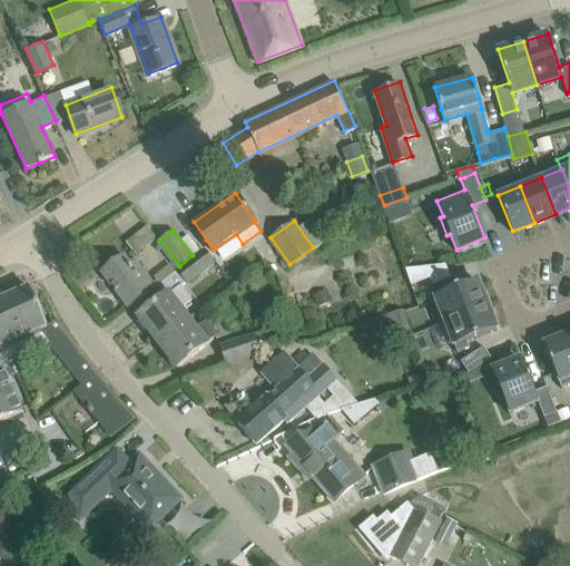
[(193,255),(179,266),(177,267),(187,282),(214,261),(203,247),(193,255)]
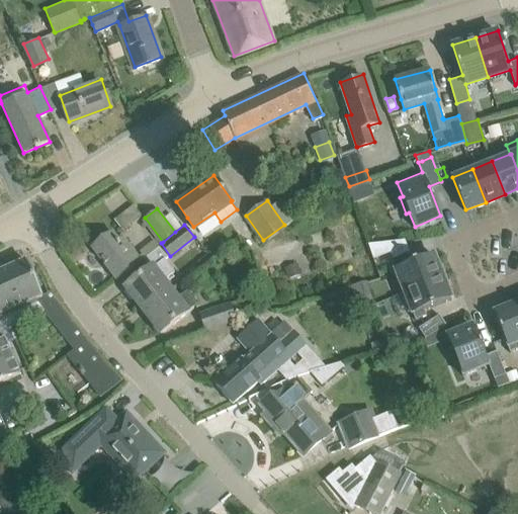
[(111,230),(92,245),(116,277),(141,259),(124,238),(120,242),(111,230)]
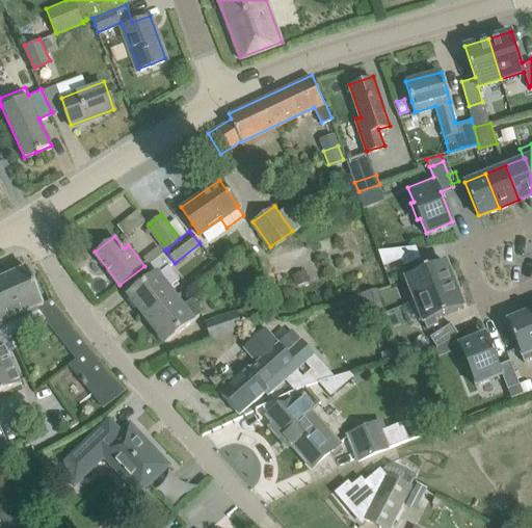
[(415,244),(397,246),(403,263),(420,256),(415,244)]
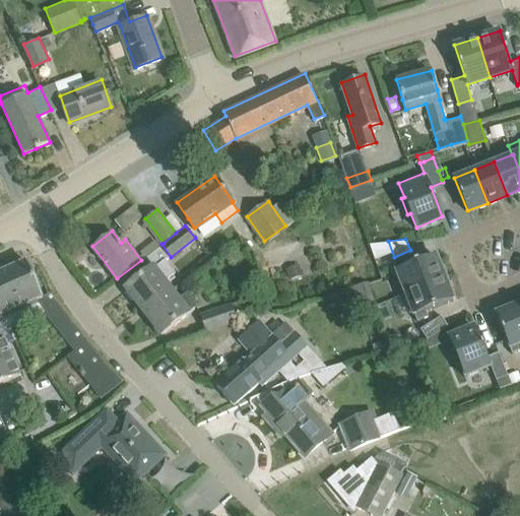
[(397,269),(405,292),(446,275),(442,266),(440,267),(435,254),(397,269)]
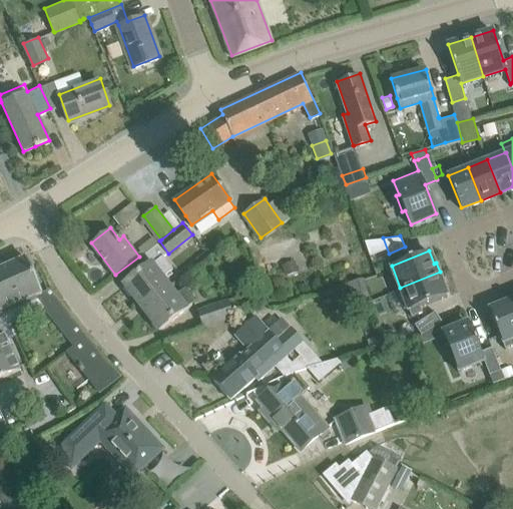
[(124,283),(142,305),(167,285),(161,277),(172,268),(162,255),(151,263),(150,263),(124,283)]
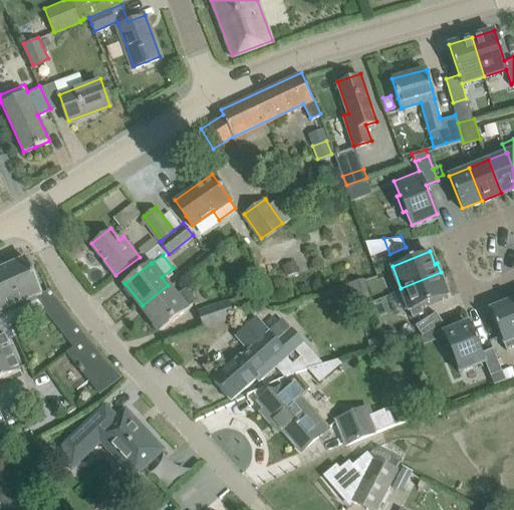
[(0,267),(0,324),(5,335),(11,333),(14,331),(10,322),(43,308),(73,345),(67,350),(89,378),(98,391),(120,373),(109,362),(51,289),(52,288),(51,287),(41,291),(26,256),(0,267)]
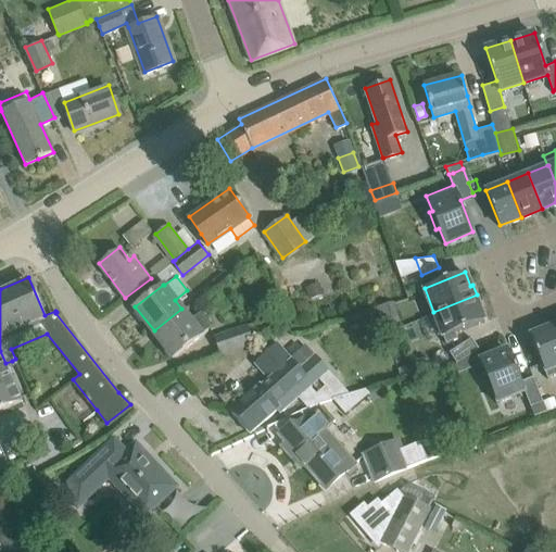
[(481,304),(477,295),(433,312),(446,341),(457,337),(455,331),(484,318),(479,305),(481,304)]
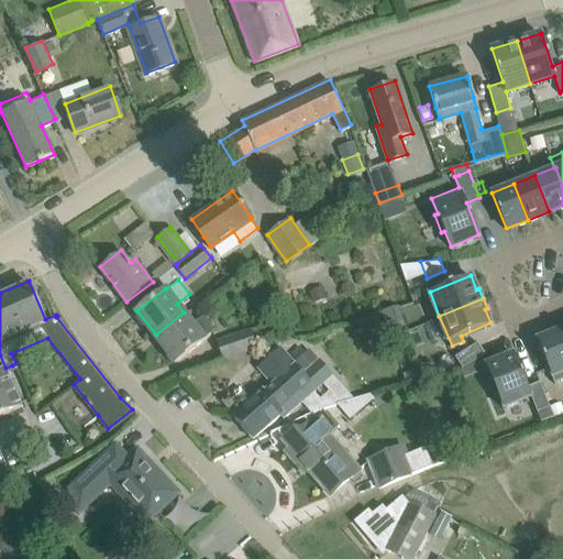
[(397,303),(379,309),(389,337),(408,330),(397,303)]
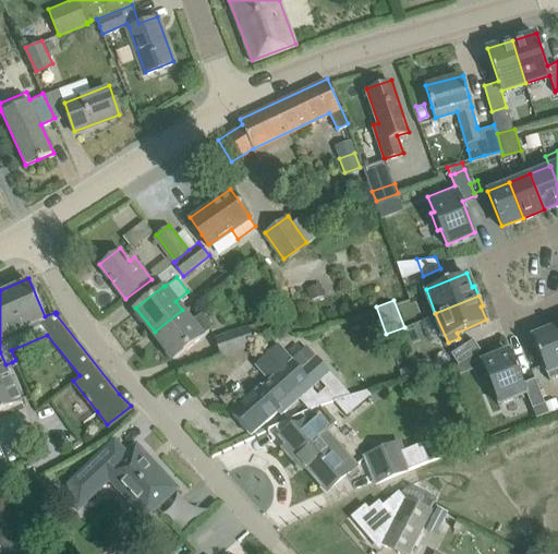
[(182,310),(155,332),(173,357),(202,335),(201,334),(214,325),(203,311),(190,320),(182,310)]
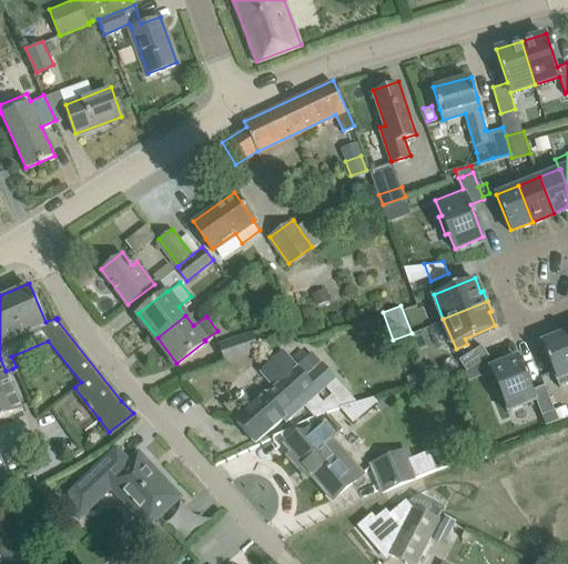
[(219,341),(225,360),(270,344),(264,326),(252,331),(252,330),(219,341)]
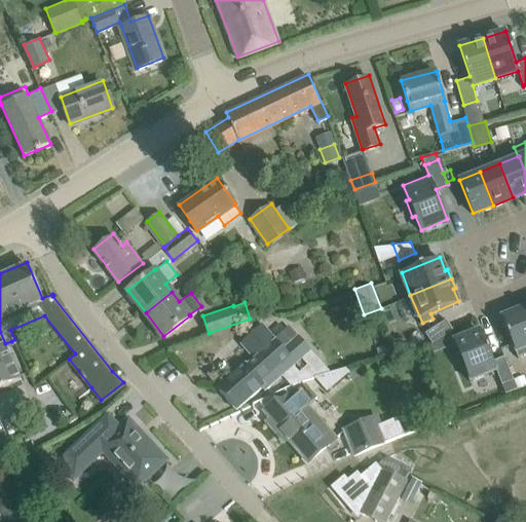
[(525,351),(525,319),(522,308),(501,317),(517,356),(525,351)]
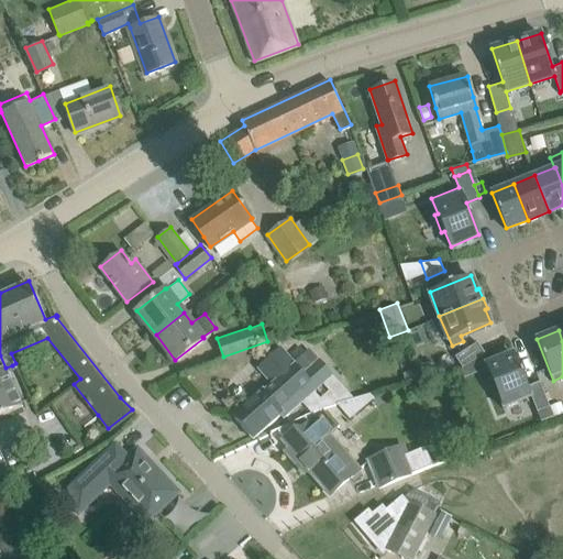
[(462,366),(485,351),(477,340),(455,354),(462,366)]
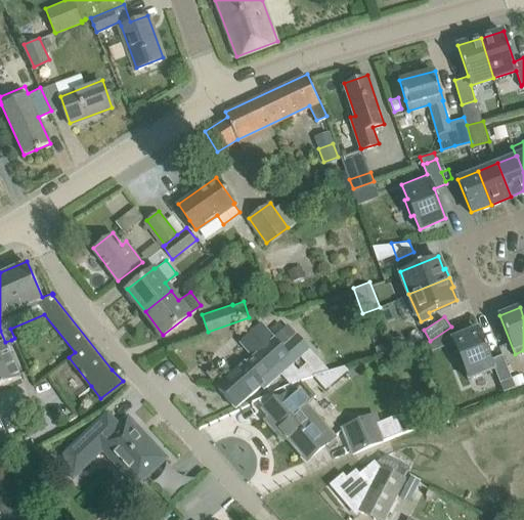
[(216,386),(234,406),(260,384),(263,387),(309,347),(296,332),(281,345),(275,337),(274,338),(260,321),(239,340),(254,356),(246,362),(245,361),(216,386)]
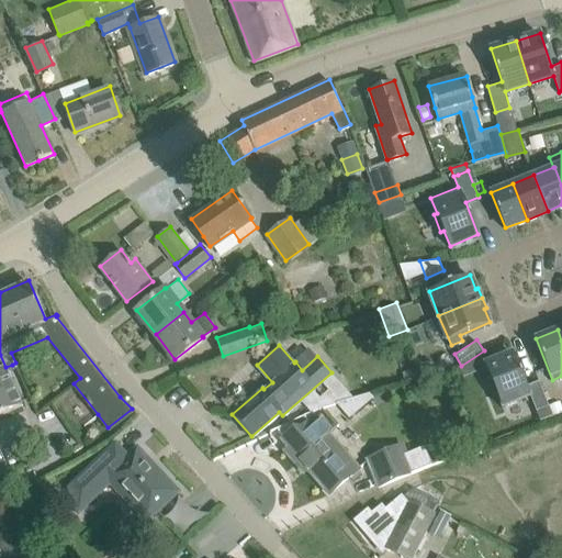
[(502,405),(529,393),(536,410),(549,404),(548,403),(538,379),(526,384),(514,352),(485,364),(491,378),(487,379),(492,392),(495,390),(502,405)]
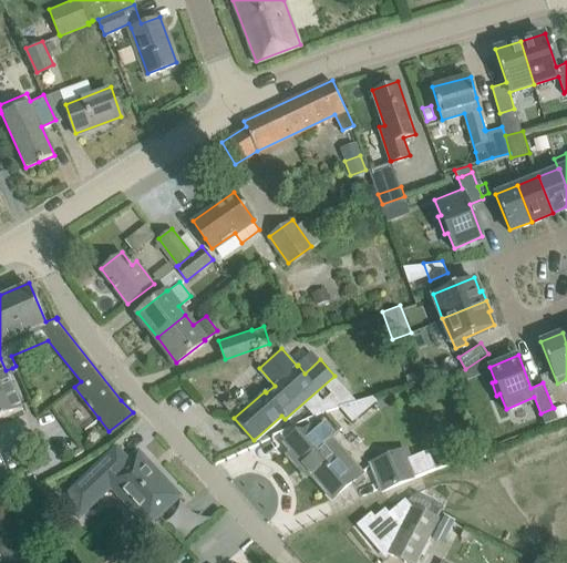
[(0,416),(21,407),(19,401),(6,370),(0,358),(0,416)]
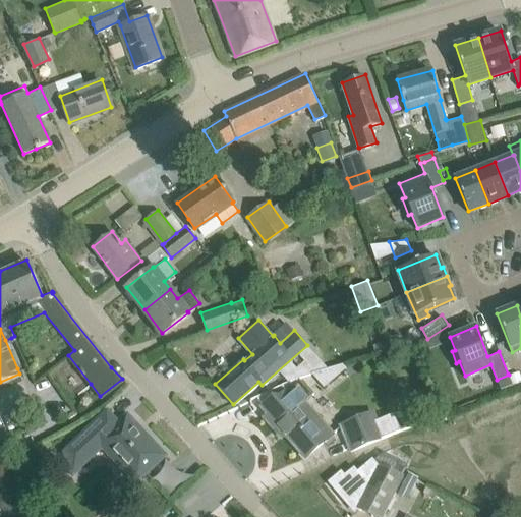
[(517,369),(508,374),(509,375),(512,383),(520,379),(517,369)]
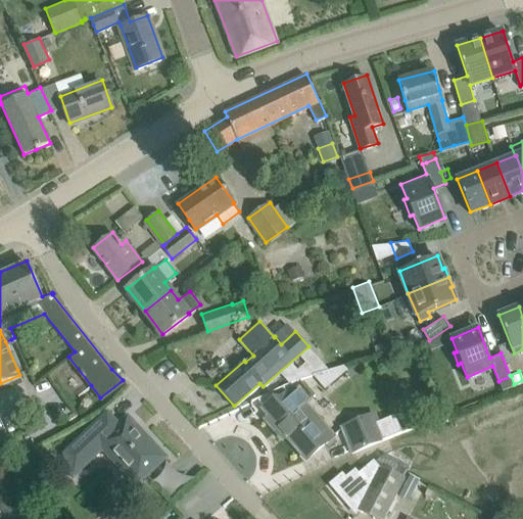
[(268,414),(265,417),(276,430),(280,427),(305,457),(334,433),(306,400),(315,393),(303,379),(288,390),(280,397),(273,397),(263,407),(268,414)]
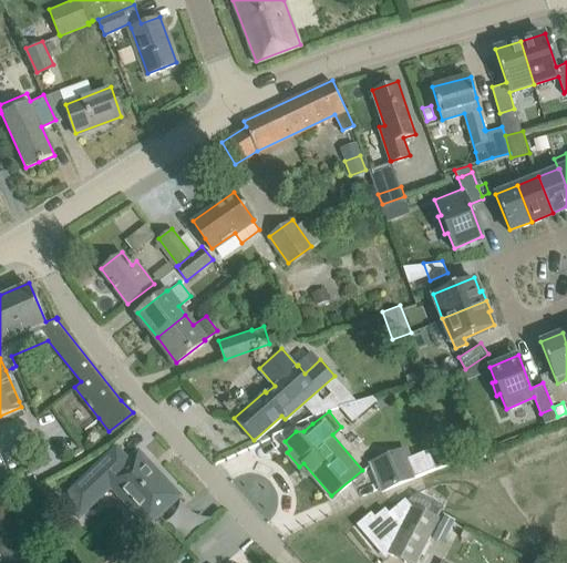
[(172,493),(157,478),(162,474),(138,449),(129,459),(116,446),(100,461),(69,490),(78,518),(110,484),(147,524),(164,509),(160,505),(172,493)]
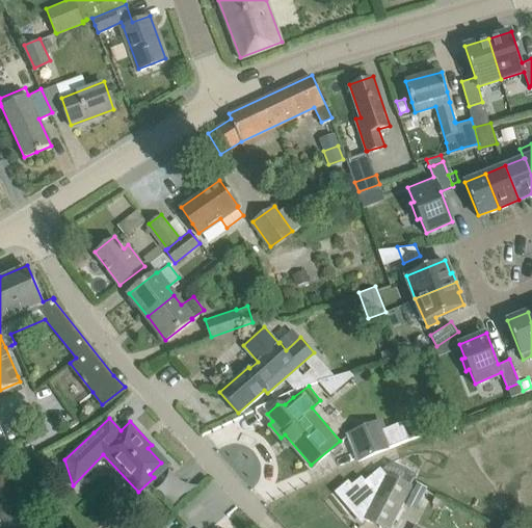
[(374,422),(347,432),(358,458),(377,450),(408,438),(404,427),(401,420),(378,430),(374,422)]
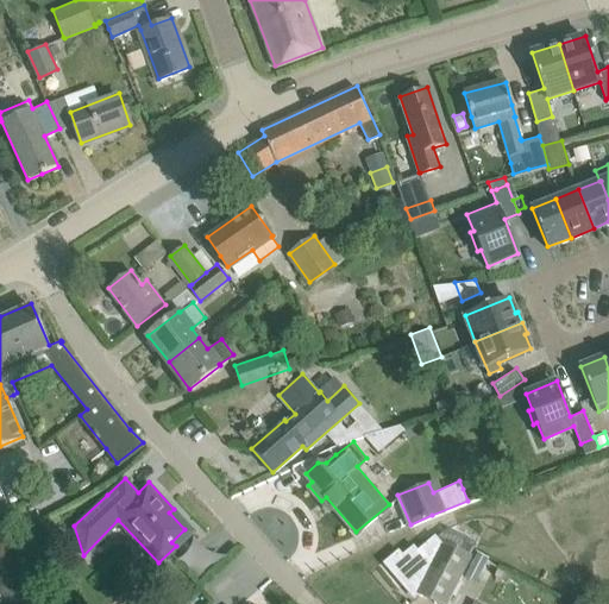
[(471,486),(463,489),(468,501),(476,497),(471,486)]
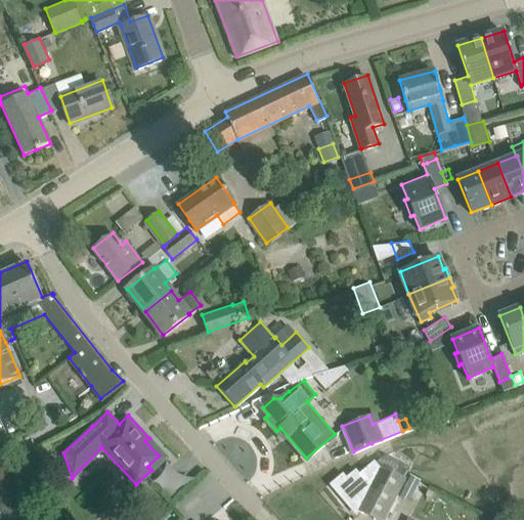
[(35,519),(34,518),(25,492),(19,494),(0,444),(0,511),(3,519),(35,519)]
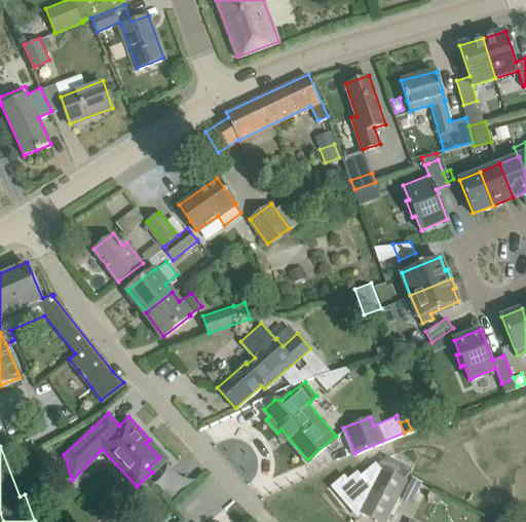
[(27,458),(43,476),(57,462),(41,446),(27,458)]
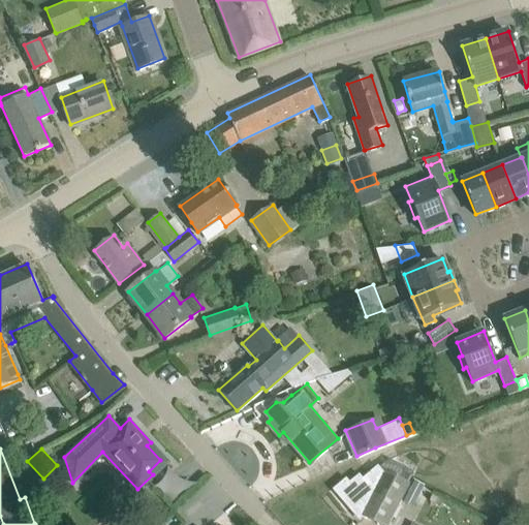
[(345,476),(332,489),(345,504),(348,506),(350,505),(363,512),(362,514),(383,524),(385,524),(408,482),(394,474),(399,463),(392,455),(378,465),(377,463),(362,476),(359,472),(349,481),(345,476)]
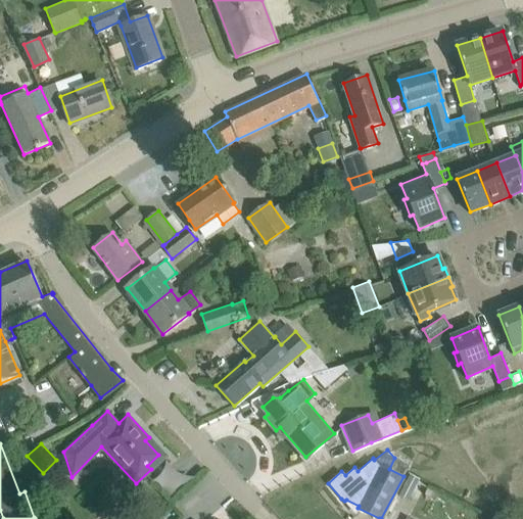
[(408,498),(419,477),(410,472),(398,493),(408,498)]
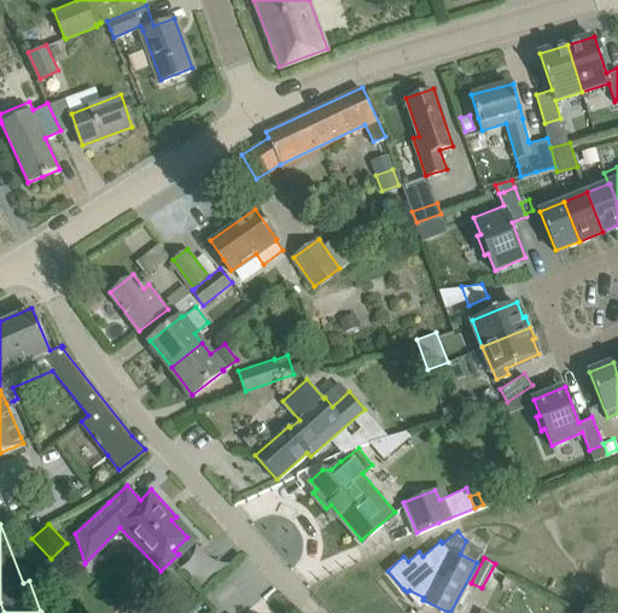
[(602,612),(604,611),(586,602),(581,612),(602,612)]
